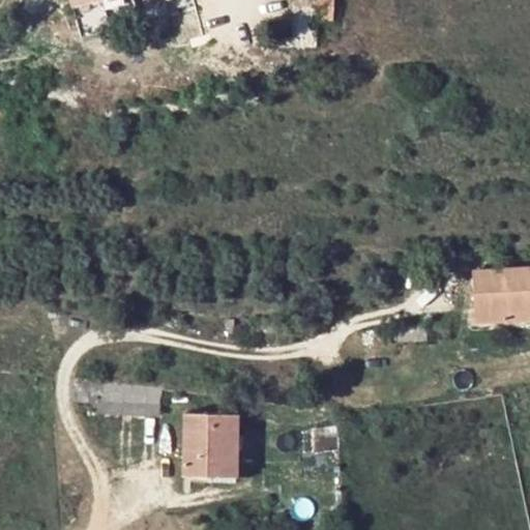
[(317,18),(317,0),(293,0),(292,17),(317,18)]
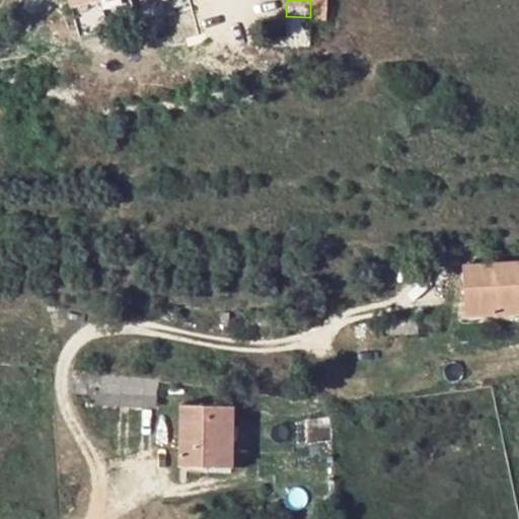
[(324,0),(310,0),(310,17),(324,17),(324,0)]
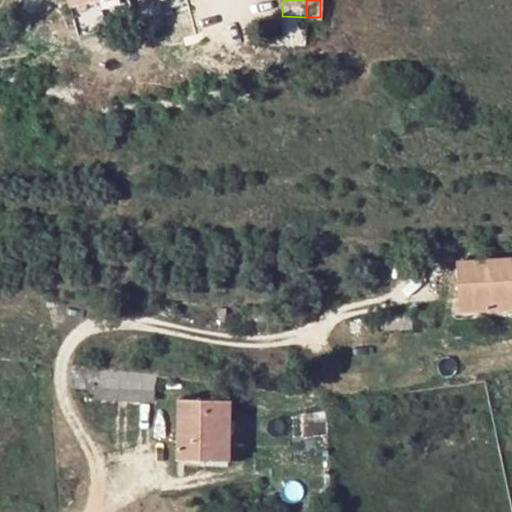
[(280,37),(269,37),(270,45),(280,45),(280,37)]
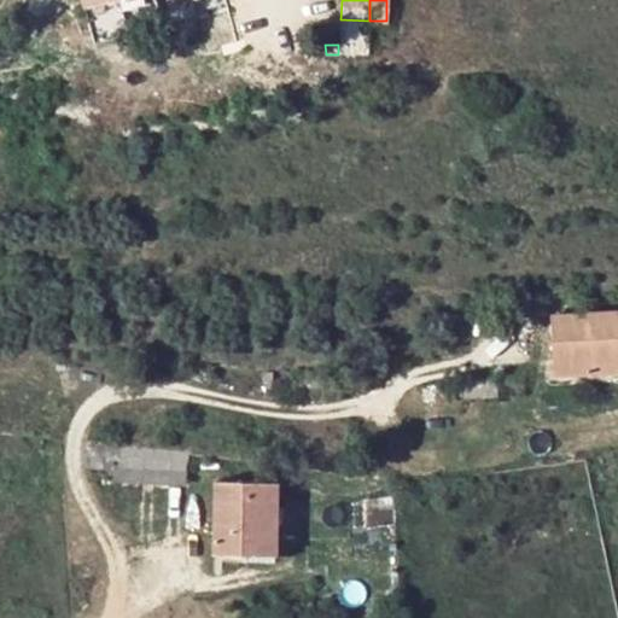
[(522,103),(506,100),(505,115),(520,116),(522,103)]
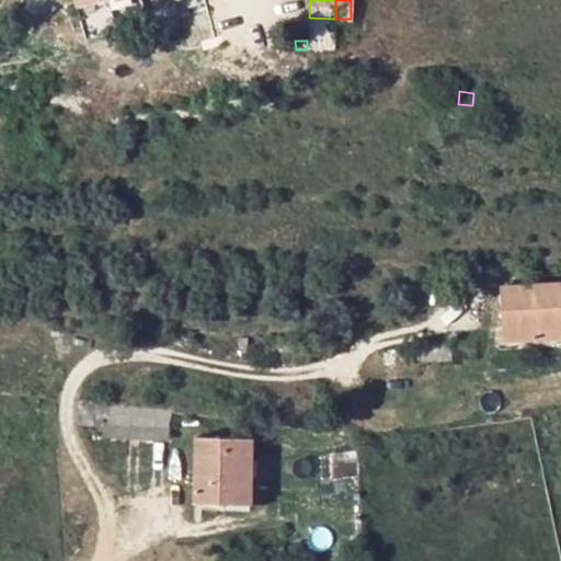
[(538,327),(560,325),(560,283),(500,287),(503,339),(538,336),(538,327)]
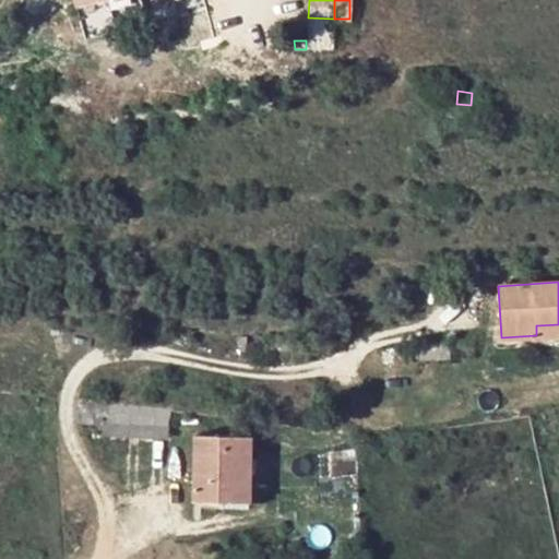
[(558,334),(558,324),(536,325),(536,335),(558,334)]
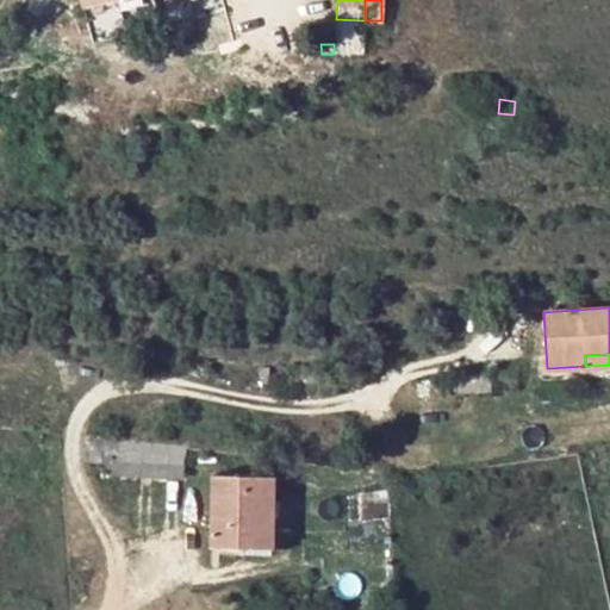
[(99,439),(83,437),(82,459),(111,461),(111,471),(182,477),(185,448),(185,446),(165,443),(99,439)]
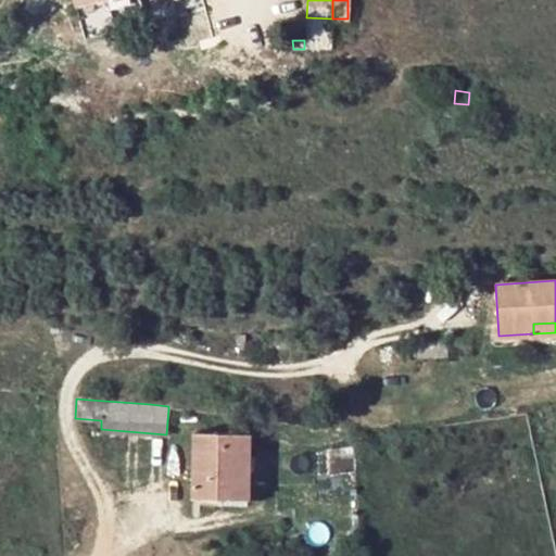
[(249,434),(194,432),(193,497),(218,497),(219,489),(248,490),(249,434)]
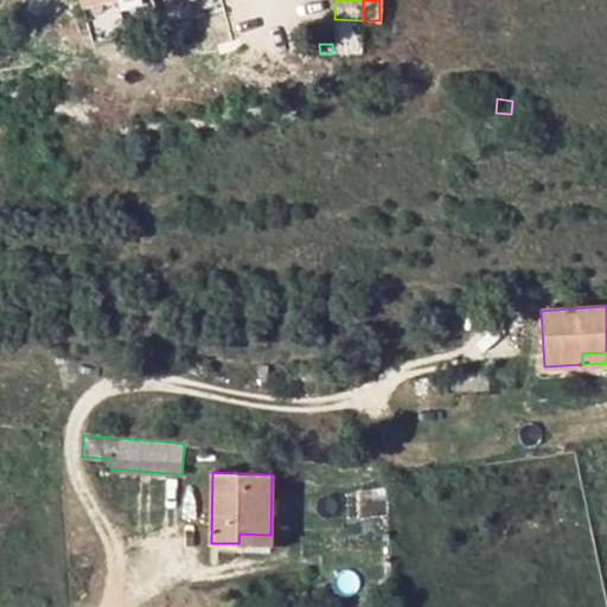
[(270,544),(270,535),(240,534),(238,543),(270,544)]
